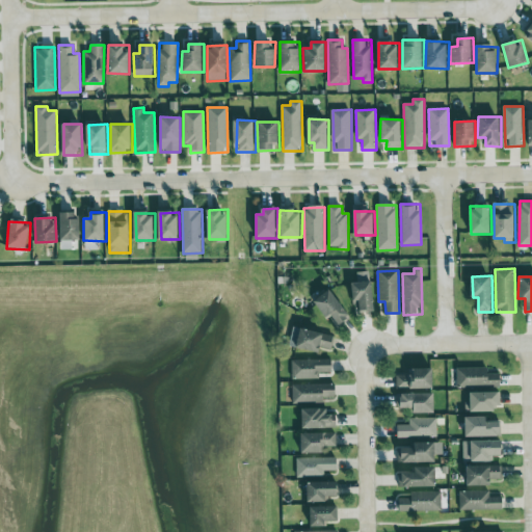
[(360,313),(375,312),(374,283),(351,283),(351,301),(360,301),(360,313)]
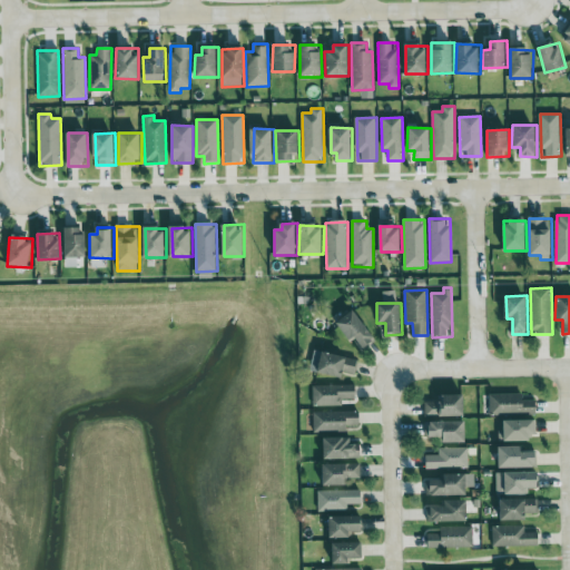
[(355,338),(364,350),(377,340),(354,310),(336,323),(351,342),(355,338)]
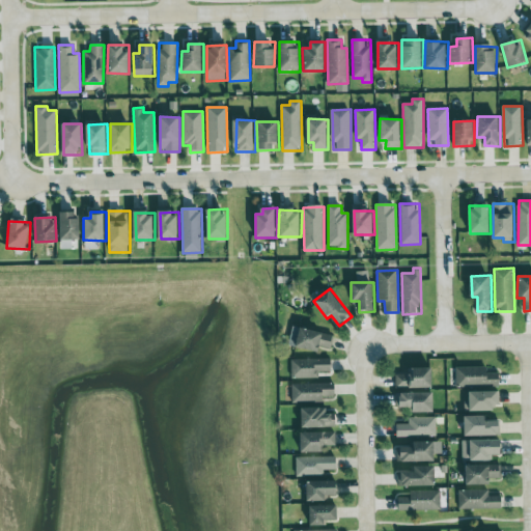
[(334,335),(301,328),(297,346),(322,352),(322,348),(331,351),(334,335)]
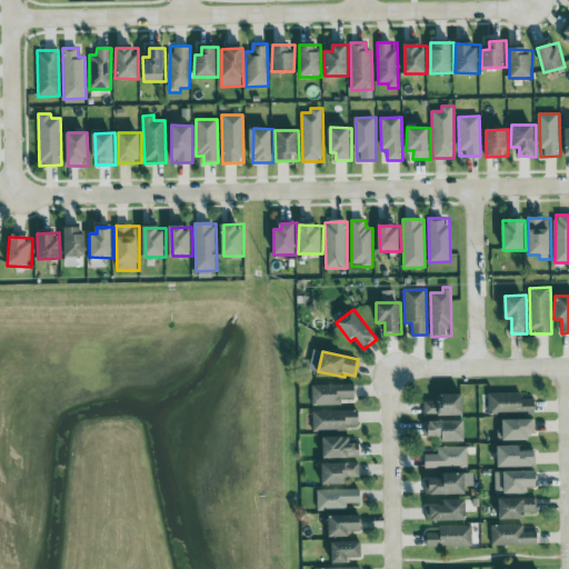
[(342,406),(342,401),(356,401),(356,385),(311,386),(311,407),(342,406)]
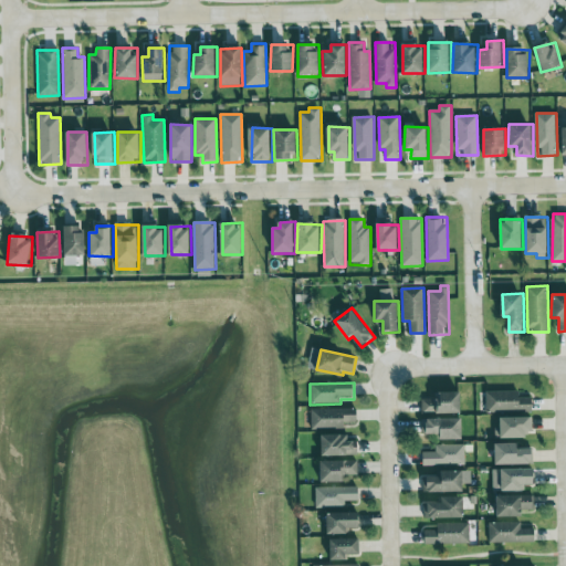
[(485,392),(486,412),(534,411),(533,398),(521,398),(521,391),(485,392)]
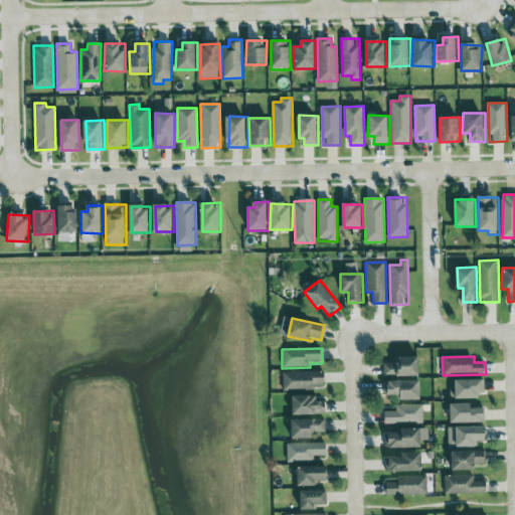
[(384,377),(420,376),(420,357),(399,357),(399,363),(383,364),(384,377)]
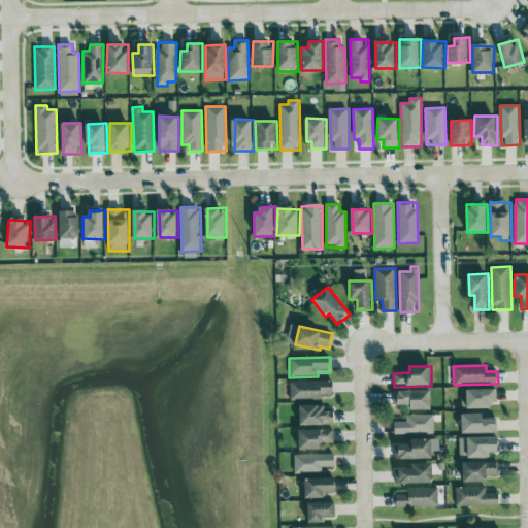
[(289,383),(290,401),(323,400),(323,395),(333,395),(333,382),(289,383)]
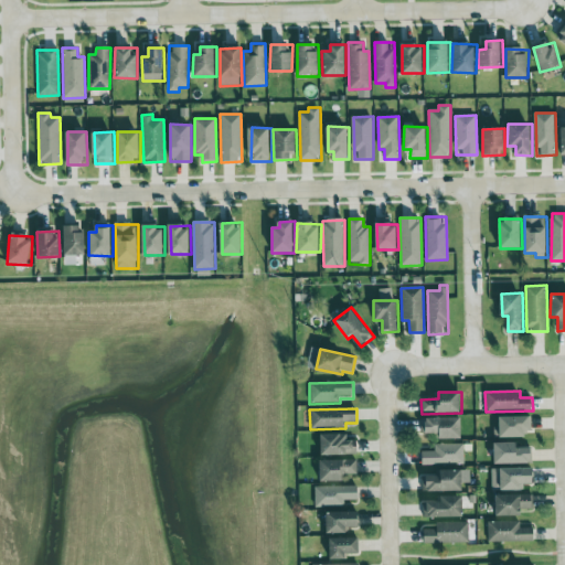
[(531,417),(497,416),(497,437),(531,438),(531,417)]
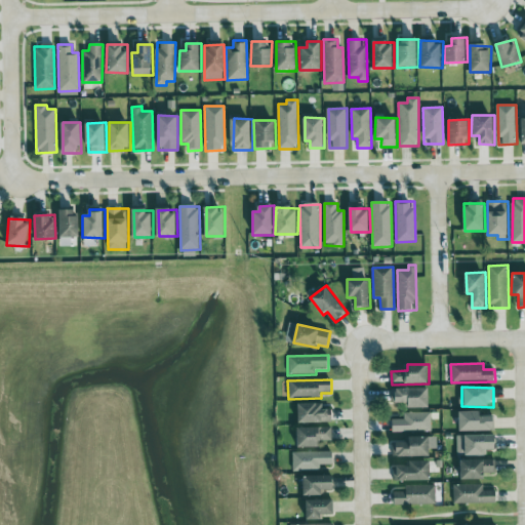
[(410,408),(431,408),(430,389),(391,389),(392,403),(409,403),(410,408)]
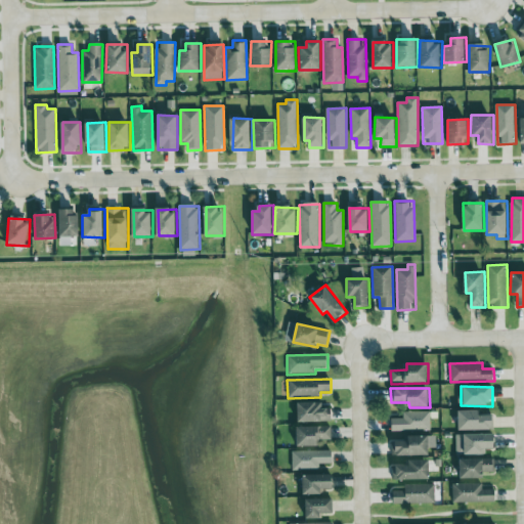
[(298,404),(298,423),(331,422),(331,404),(298,404)]
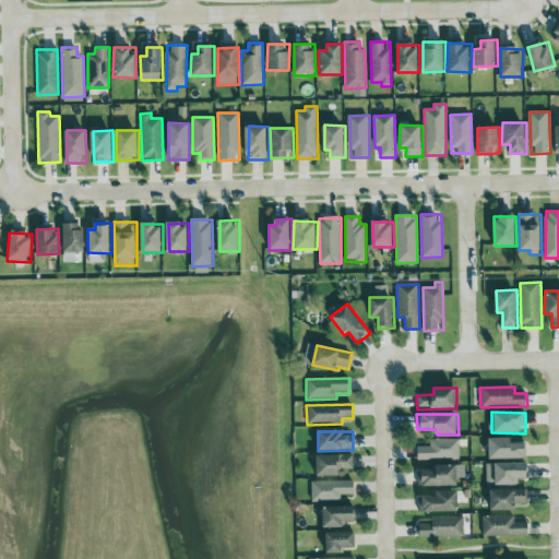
[(527,459),(527,443),(513,444),(513,438),(489,438),(490,459),(527,459)]
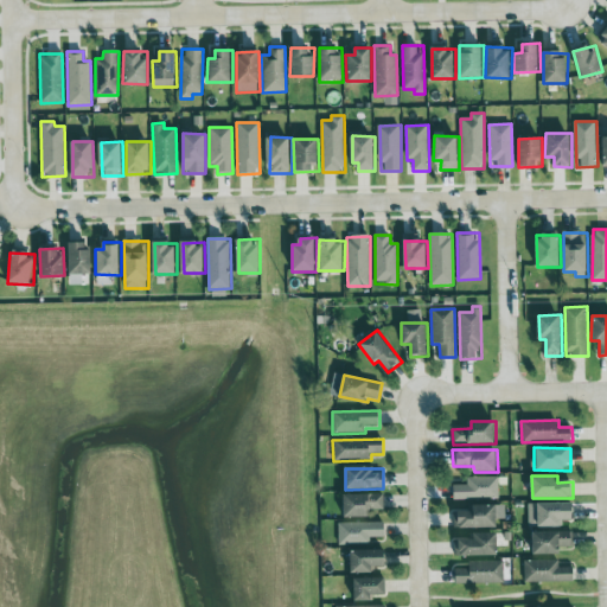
[(499,477),(468,478),(468,485),(453,485),(453,500),(499,499),(499,477)]
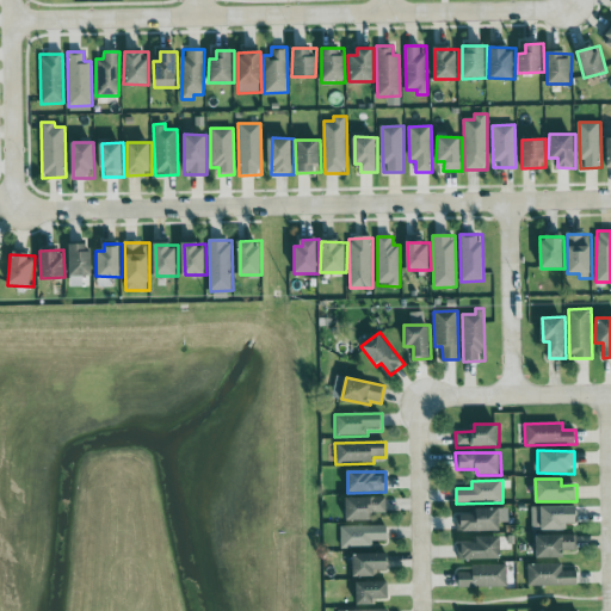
[(370,513),(387,513),(387,497),(346,499),(347,522),(371,520),(370,513)]
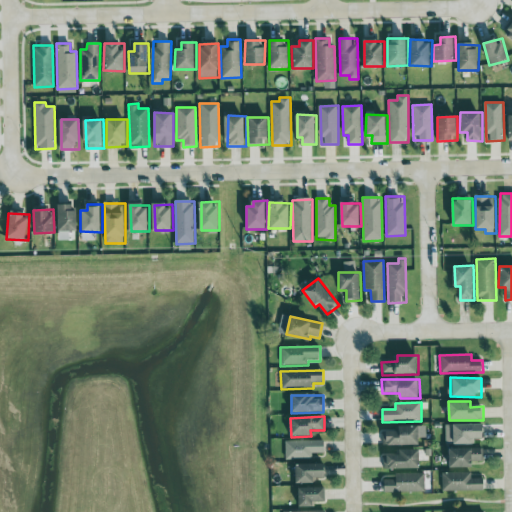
[(447,444),(474,444),(474,439),(486,439),(485,424),(446,425),(447,444)]
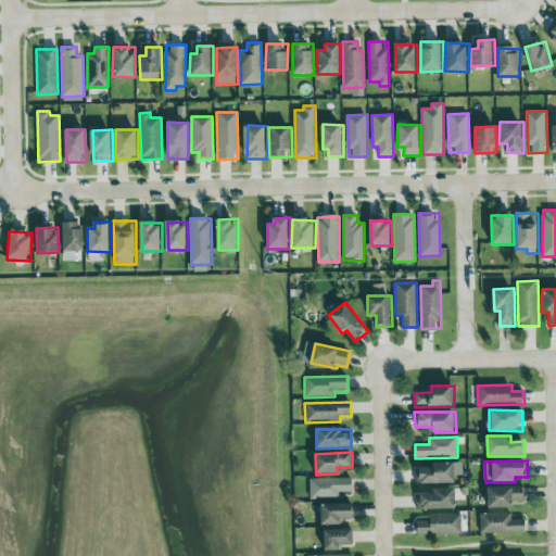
[(456,464),(433,464),(433,468),(415,468),(415,484),(456,483),(456,464)]
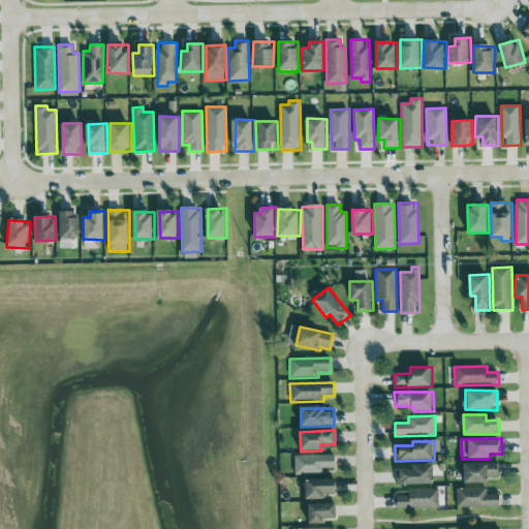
[(336,455),(293,456),(294,475),(322,474),(322,468),(336,468),(336,455)]
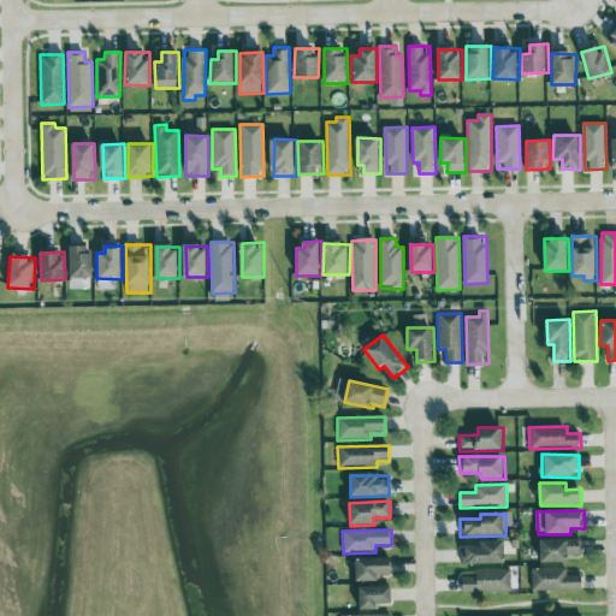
[(581,554),(580,539),(542,540),(543,563),(570,562),(570,554),(581,554)]
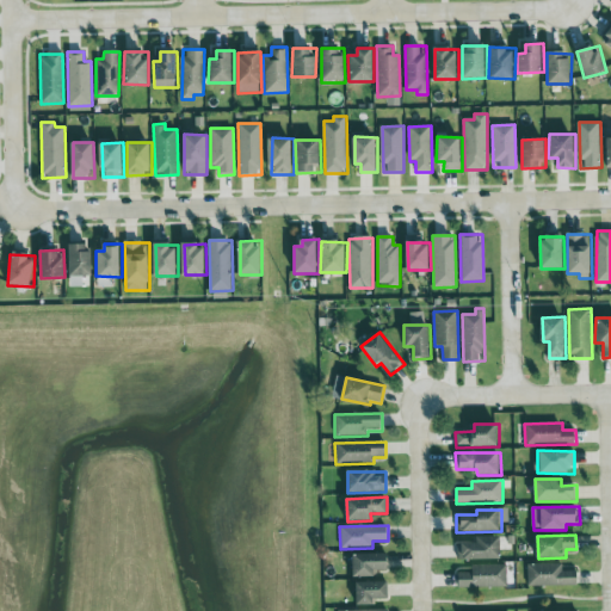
[(457,561),(503,560),(501,537),(470,537),(470,542),(457,543),(457,561)]
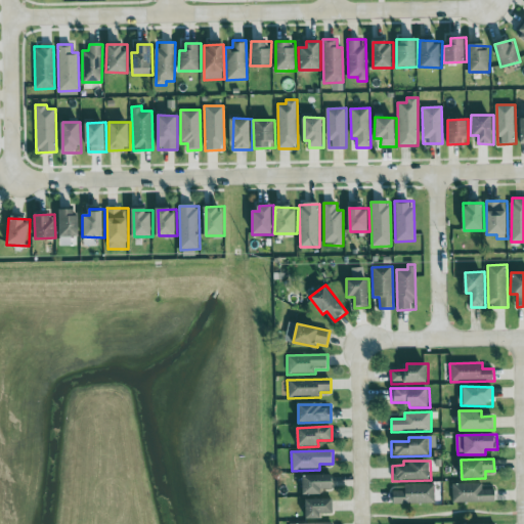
[(324,494),(324,490),(335,490),(335,475),(301,476),(302,495),(324,494)]
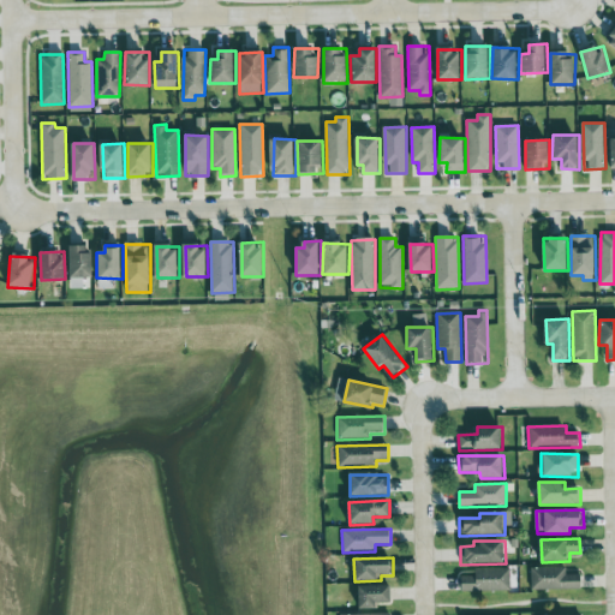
[(566,567),(530,568),(531,590),(583,590),(581,575),(566,575),(566,567)]
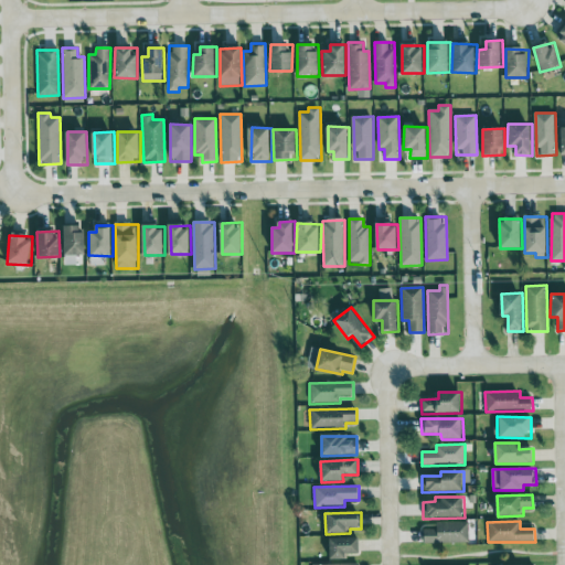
[(469,522),(436,523),(436,530),(424,530),(424,544),(470,543),(469,522)]
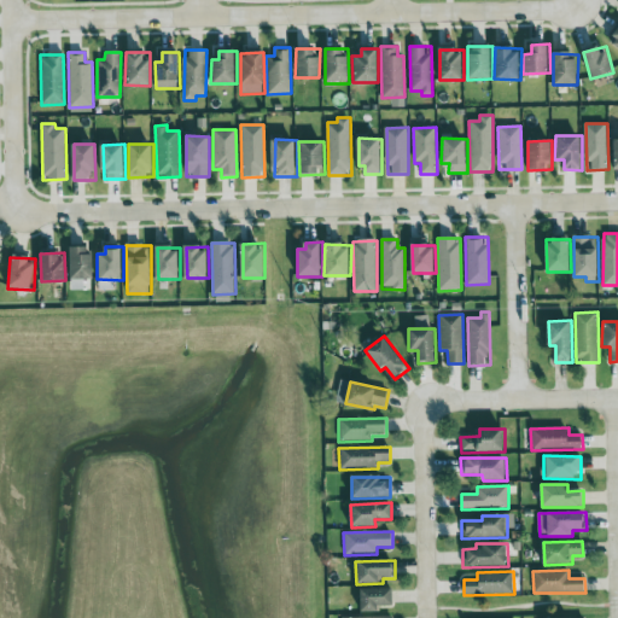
[(395,589),(361,589),(361,612),(379,613),(379,606),(394,606),(395,589)]
